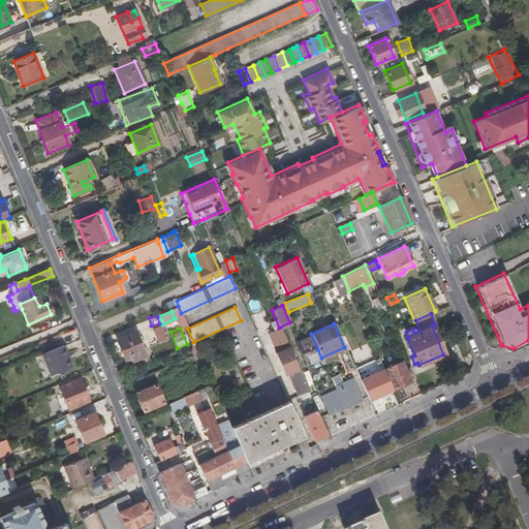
[(317,349),(311,334),(308,328),(291,334),(301,355),(317,349)]
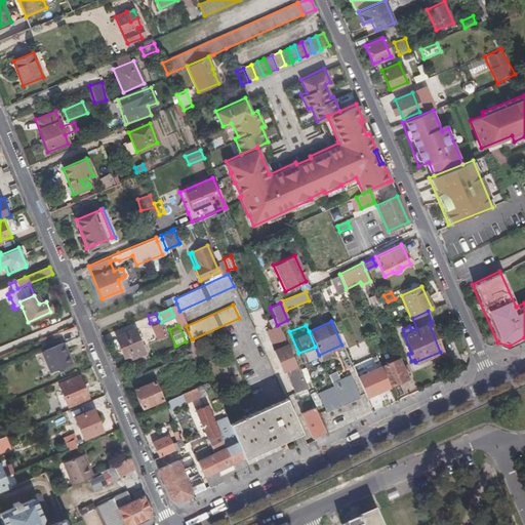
[(61,331),(65,340),(78,335),(74,326),(61,331)]
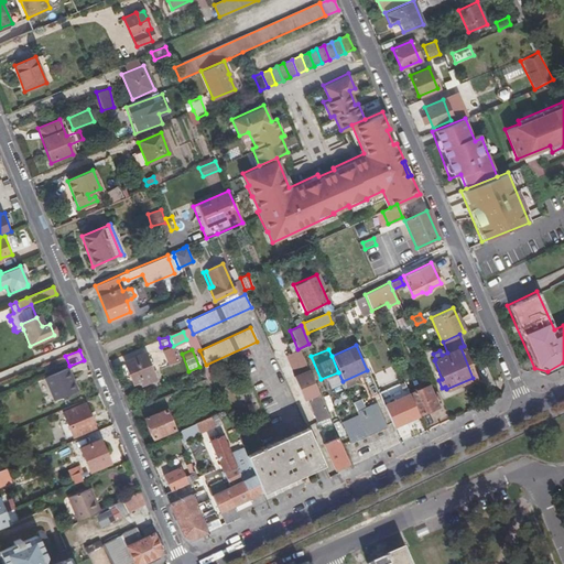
[(143,353),(123,360),(132,382),(143,378),(144,382),(153,378),(143,353)]
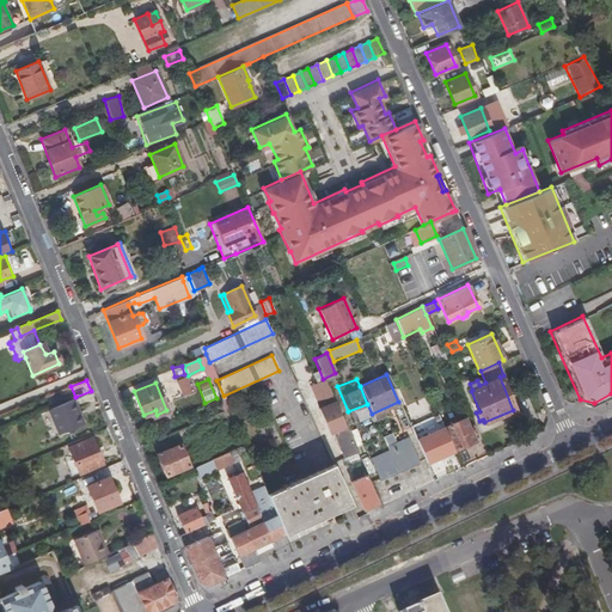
[(73,398),(47,409),(57,433),(83,423),(73,398)]
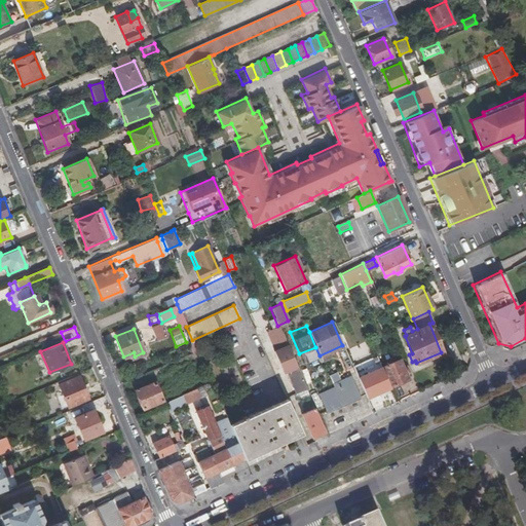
[(295,393),(305,388),(287,346),(272,351),(282,373),(286,371),(295,393)]
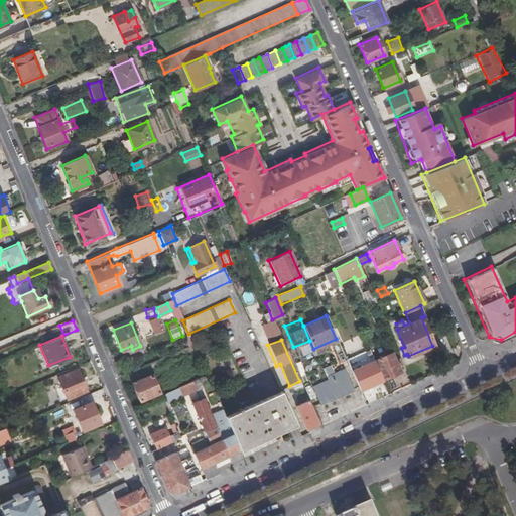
[(391,352),(375,360),(383,379),(399,372),(396,366),(399,365),(397,361),(395,362),(391,352)]
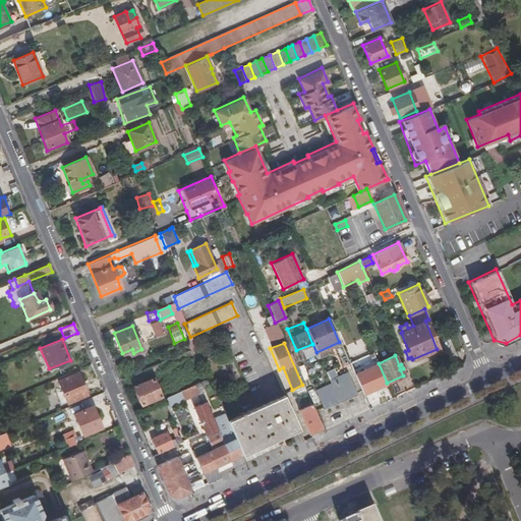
[(377,363),(353,373),(362,394),(378,387),(373,379),(377,378),(382,375),(377,363)]
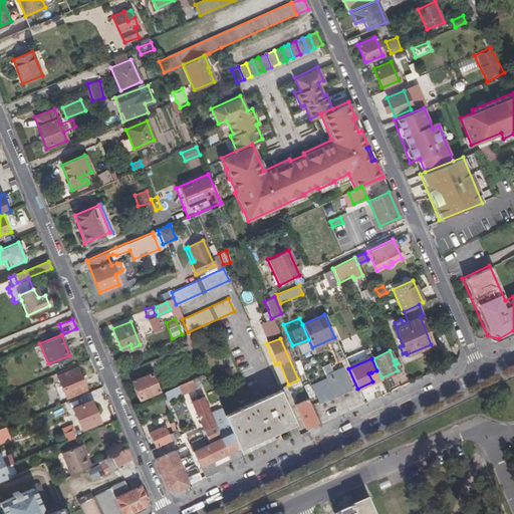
[(194,367),(198,375),(203,372),(200,364),(194,367)]
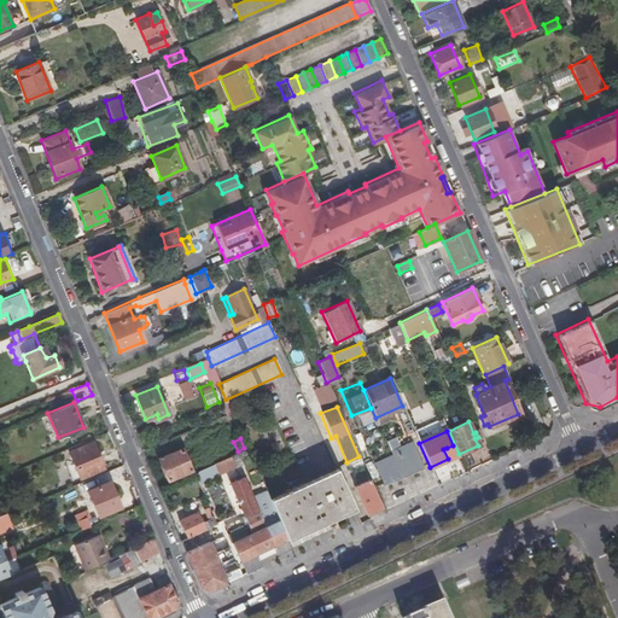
[(389,448),(391,455),(401,474),(420,466),(408,439),(389,448)]
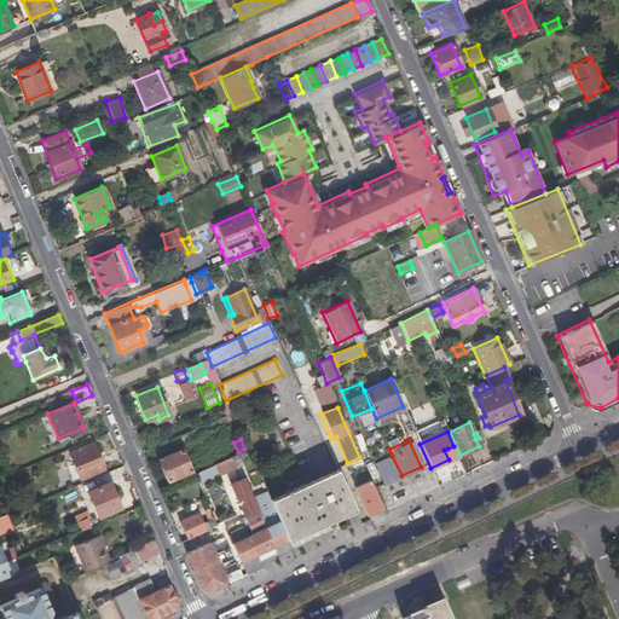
[(329,444),(334,463),(342,462),(337,441),(329,444)]
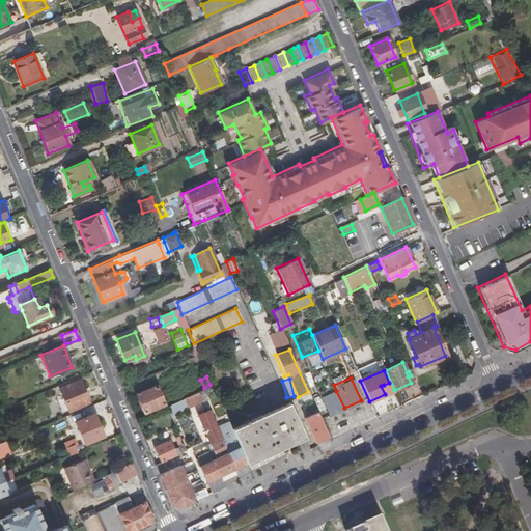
[(66,402),(64,403),(67,412),(78,408),(79,406),(88,401),(79,381),(60,388),(66,402)]
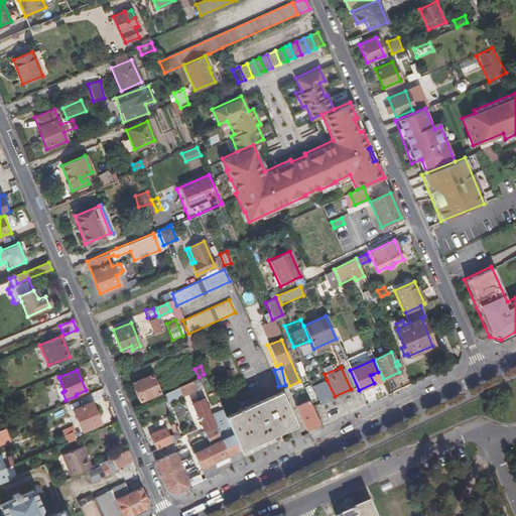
[(150,375),(131,383),(139,400),(158,392),(150,375)]
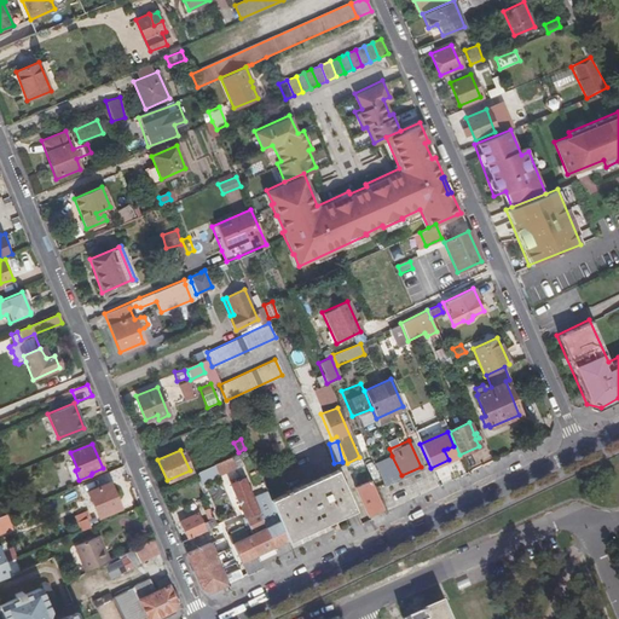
[(13,466),(28,460),(24,451),(10,457),(13,466)]
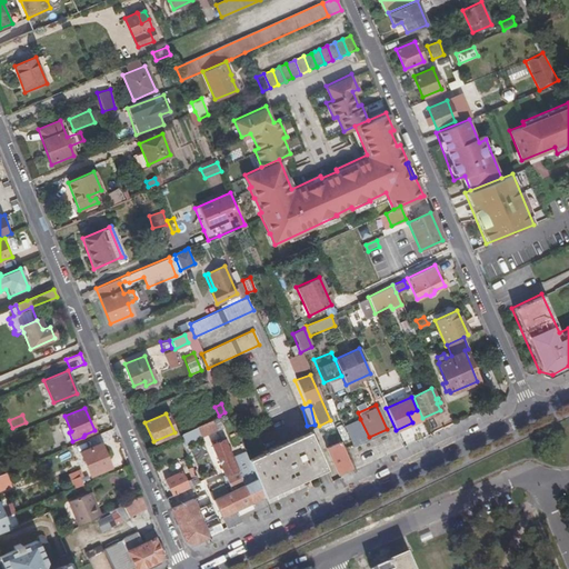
[(196,427),(199,437),(215,430),(221,427),(217,417),(210,419),(210,420),(196,427)]
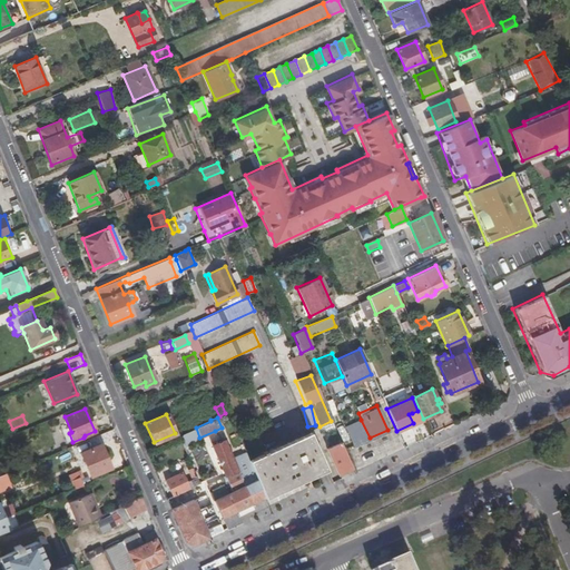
[(370,438),(361,420),(345,426),(354,445),(370,438)]
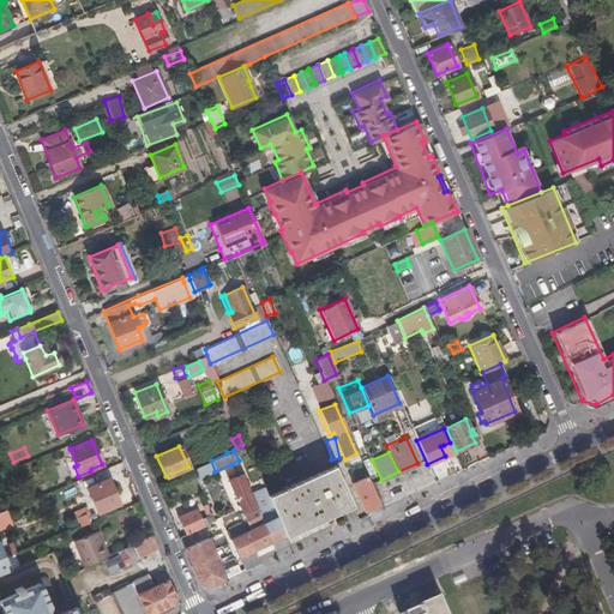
[(350,504),(332,464),(277,489),(266,494),(275,515),(284,534),(294,529),(350,504)]
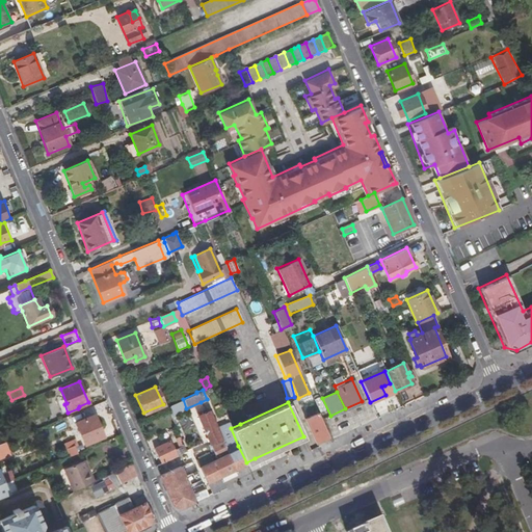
[(231,428),(228,422),(215,428),(207,410),(205,411),(196,416),(215,457),(238,446),(231,428)]
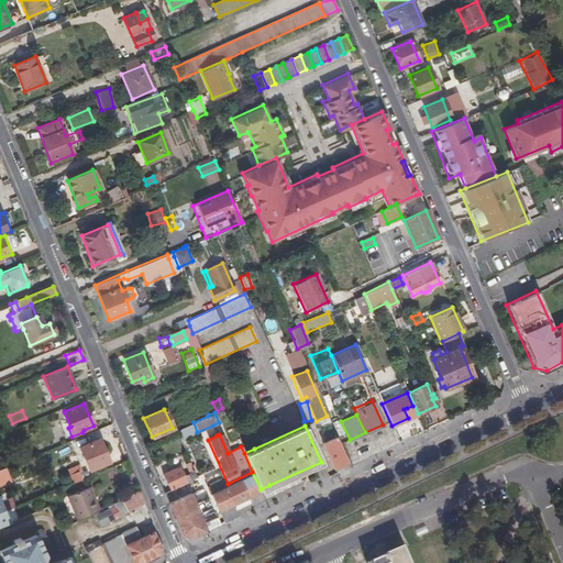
[(345,462),(334,437),(322,442),(333,468),(345,462)]
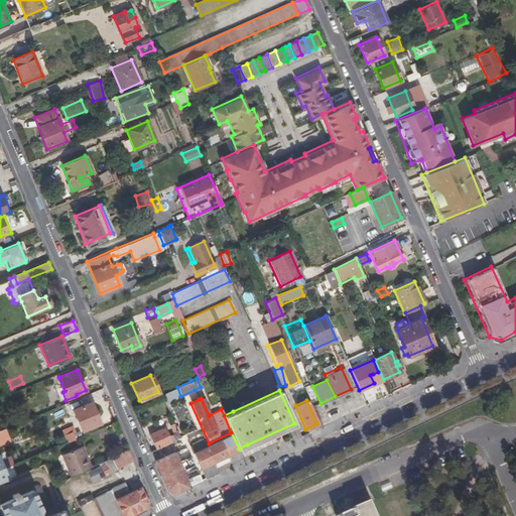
[(73,410),(79,427),(98,420),(91,403),(73,410)]
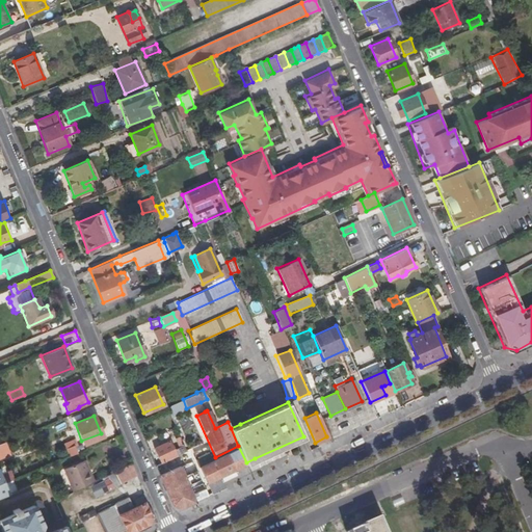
[(153,448),(159,462),(179,453),(185,450),(179,436),(175,439),(179,448),(174,450),(168,442),(153,448)]
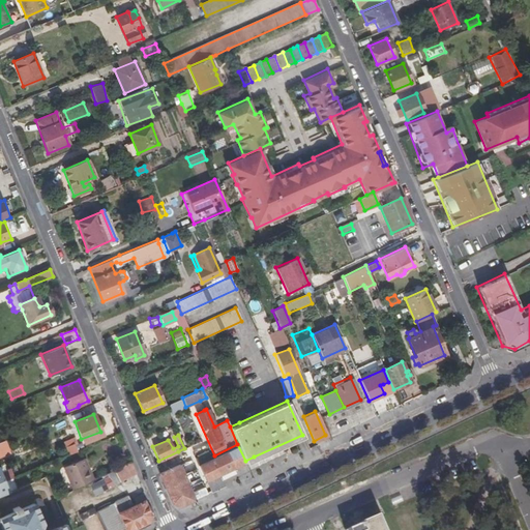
[(65,447),(68,454),(77,451),(74,444),(65,447)]
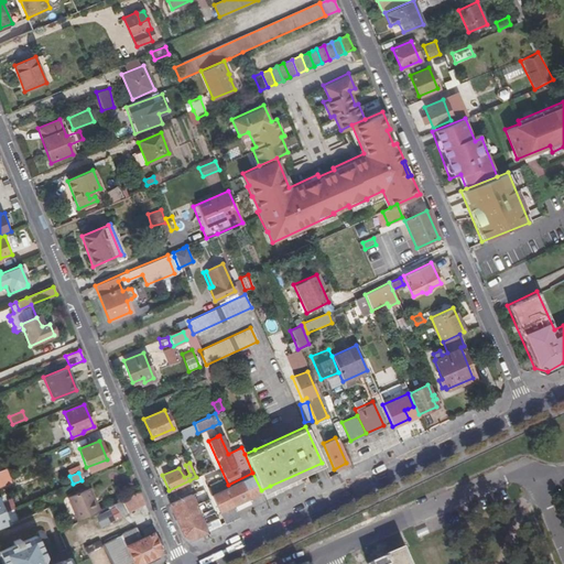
[(210,495),(224,521),(235,516),(236,512),(231,505),(261,490),(252,473),(228,485),(224,487),(220,481),(209,487),(213,492),(210,495)]
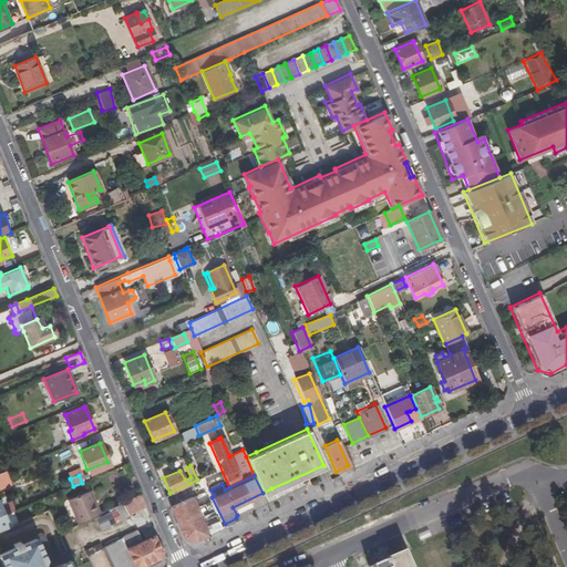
[(66,500),(78,525),(100,514),(90,490),(66,500)]
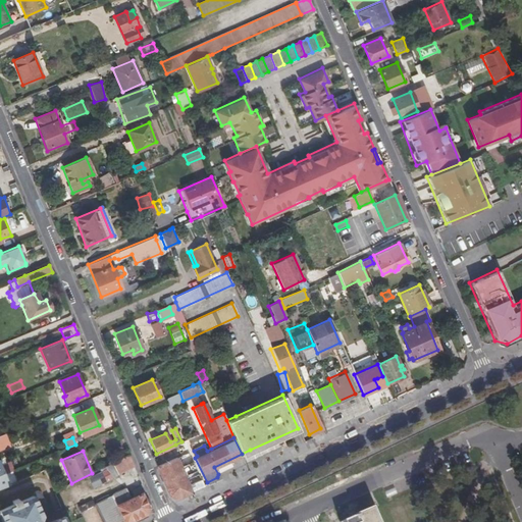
[(128,455),(105,466),(110,478),(134,466),(128,455)]
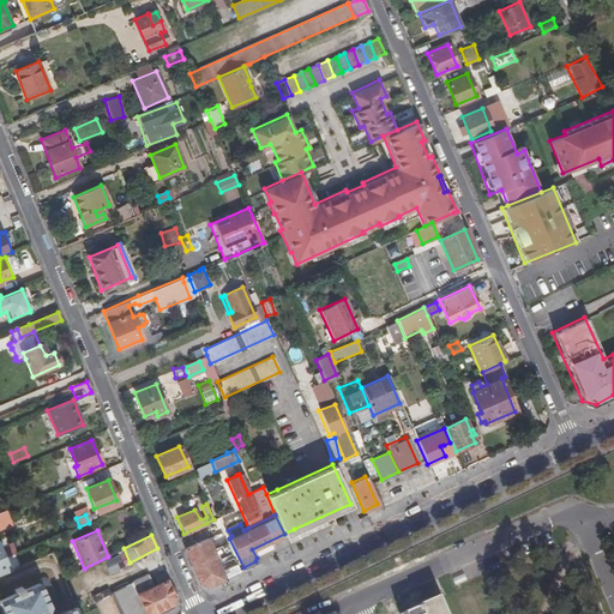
[(208,539),(184,548),(198,583),(206,585),(209,590),(223,584),(221,579),(239,570),(235,561),(222,567),(220,567),(217,561),(232,554),(226,542),(211,548),(208,539)]
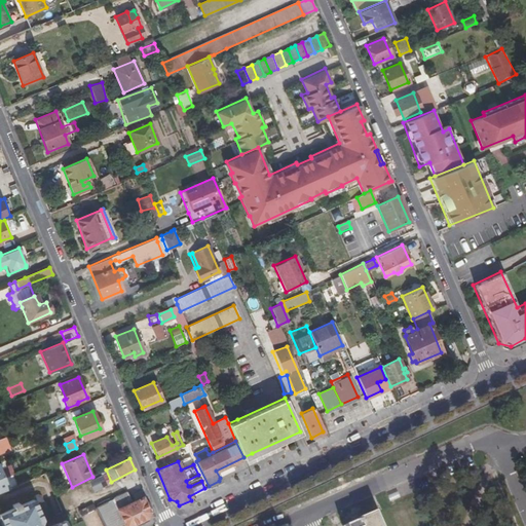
[(127,492),(96,508),(104,525),(122,525),(124,525),(128,525),(147,518),(148,511),(140,491),(134,495),(136,500),(133,501),(127,492)]
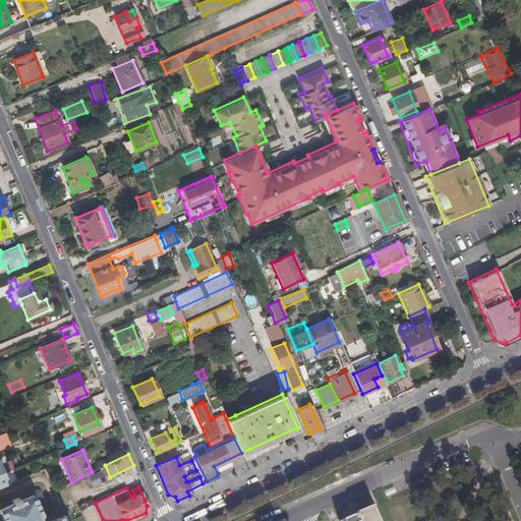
[(37,491),(16,502),(14,499),(10,500),(12,504),(0,509),(0,514),(2,520),(66,520),(59,507),(56,509),(55,513),(56,518),(48,520),(35,520),(33,512),(36,510),(33,501),(39,498),(37,491)]
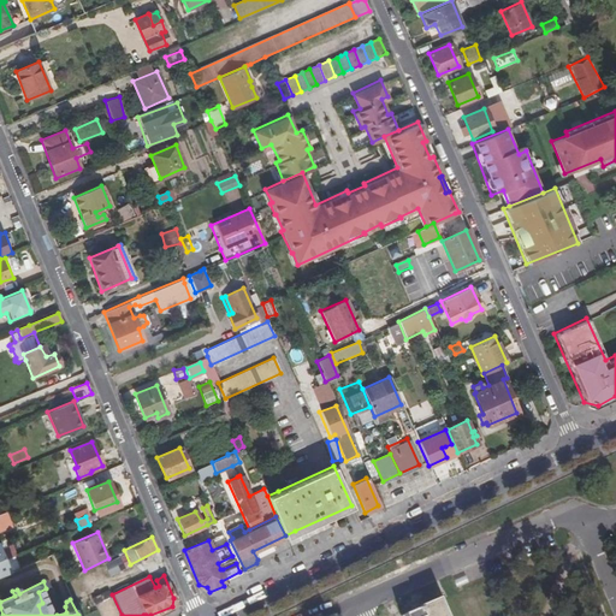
[(446,615),(438,596),(396,611),(397,615),(446,615)]
